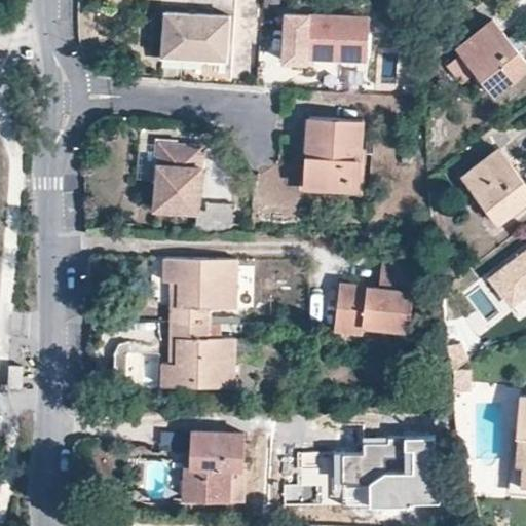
[(232,65),(235,17),(167,14),(165,61),(232,65)]
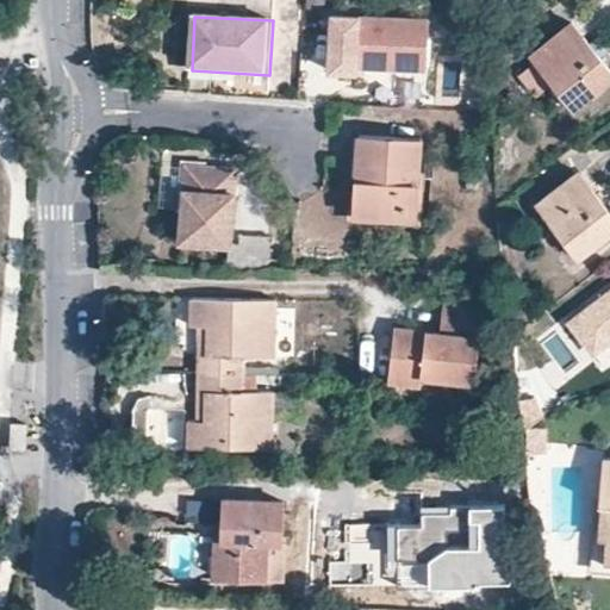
[(423,69),(425,22),(358,19),(356,27),(337,26),(336,72),(355,73),(355,67),(423,69)]
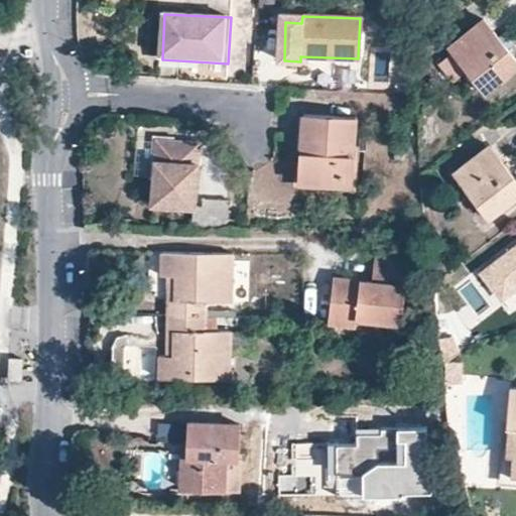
[(515,61),(486,23),(453,49),(458,56),(472,74),(487,94),(515,71),(515,61)]
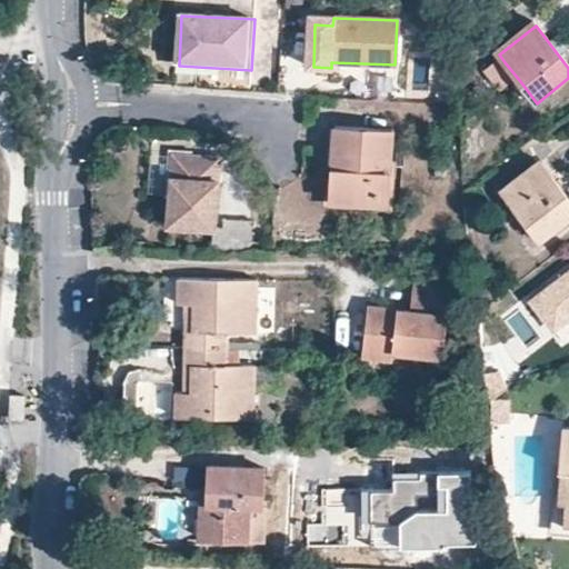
[(520,81),(505,62),(487,76),(501,96),(520,81)]
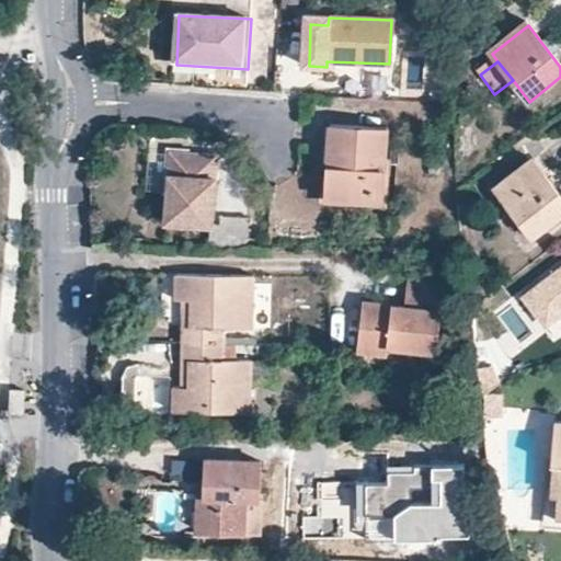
[(333,130),(332,148),(328,148),(323,148),(322,167),(331,168),(329,201),(385,204),(390,133),(333,129),(333,130)]
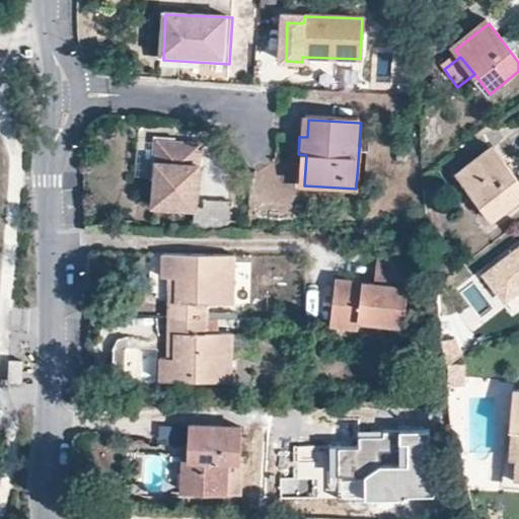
[(162,142),(159,170),(156,207),(197,210),(203,147),(162,142)]
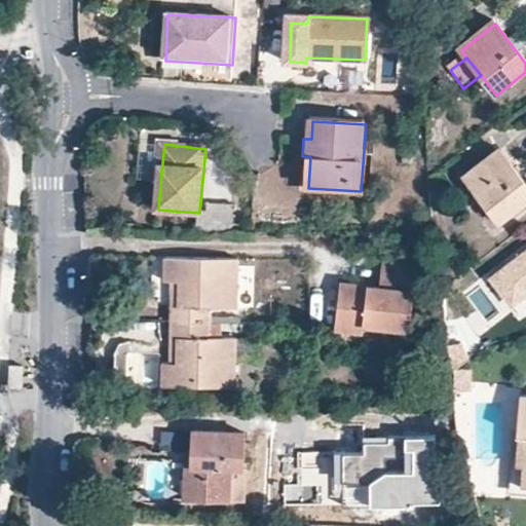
[(525,185),(502,155),(468,182),(504,227),(525,210),(525,185)]
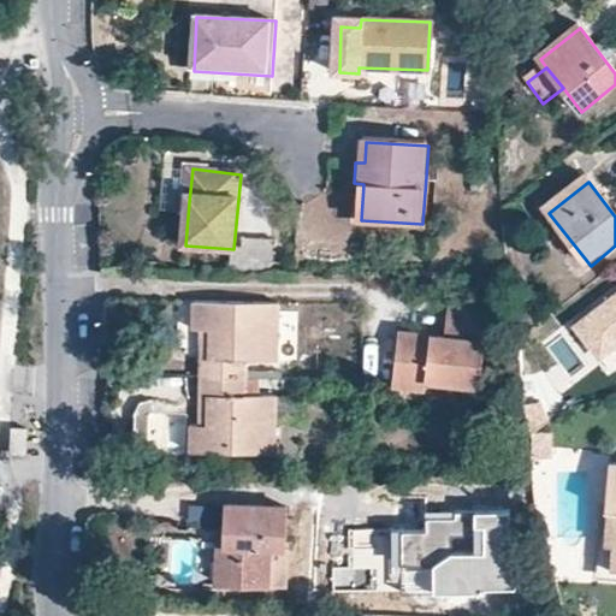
[(236,253),(235,267),(274,267),(276,244),(249,242),(248,252),(236,253)]
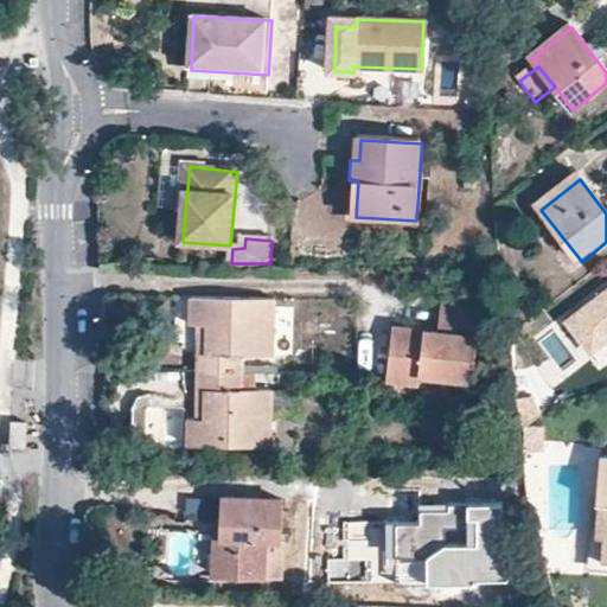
[(485,295),(443,291),(439,330),(394,325),(387,377),(420,381),(421,374),(474,378),(485,295)]
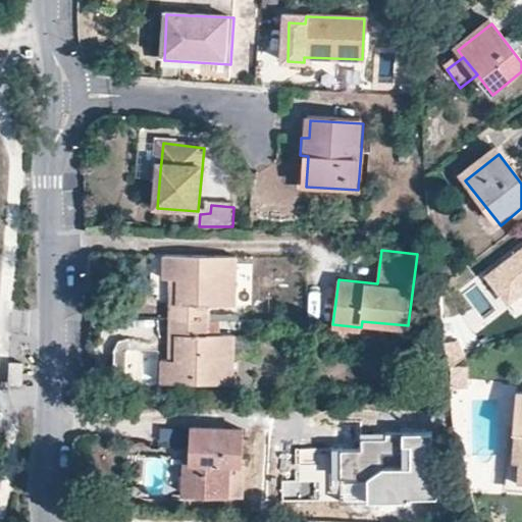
[(235,303),(235,254),(166,253),(164,252),(164,275),(177,275),(177,302),(170,302),(170,315),(208,316),(208,303),(235,303)]
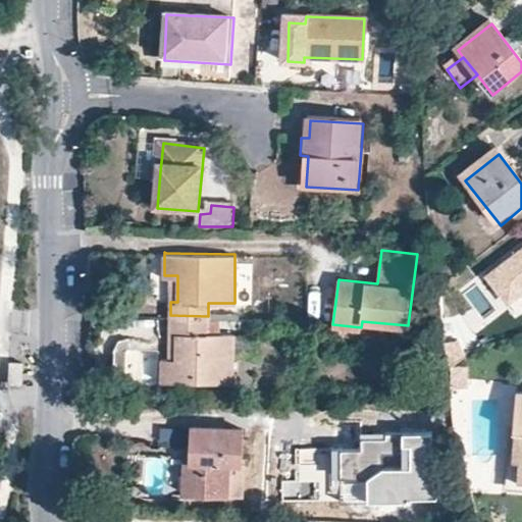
[(521,253),(521,254),(488,277),(517,318),(521,314),(521,253)]
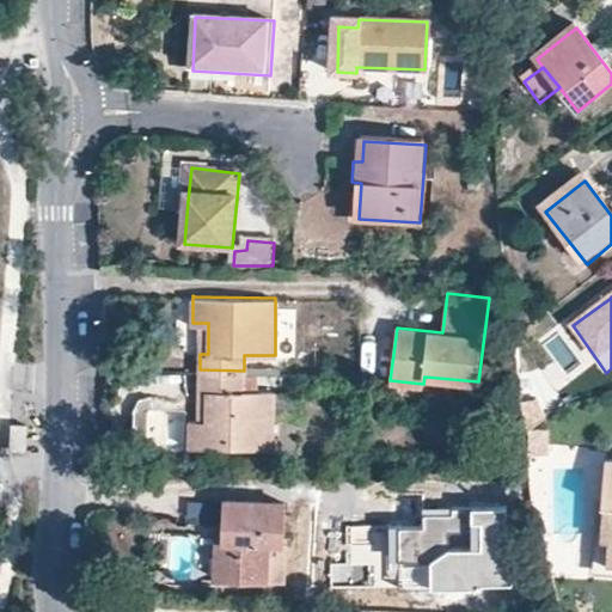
[(200,390),(207,390),(207,417),(191,418),(191,445),(273,447),(274,389),(244,387),(244,371),(200,369),(200,390)]
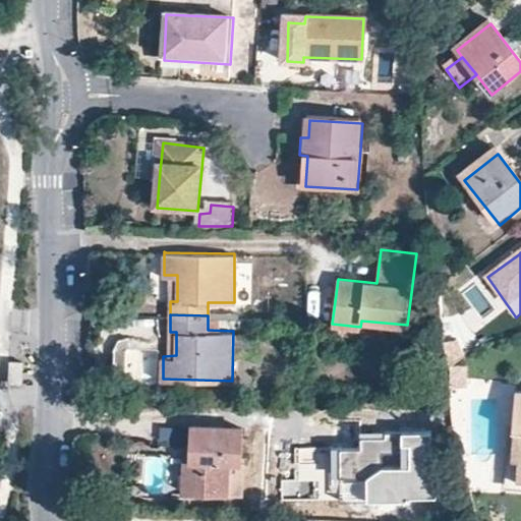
[(455,330),(442,331),(446,369),(459,361),(455,330)]
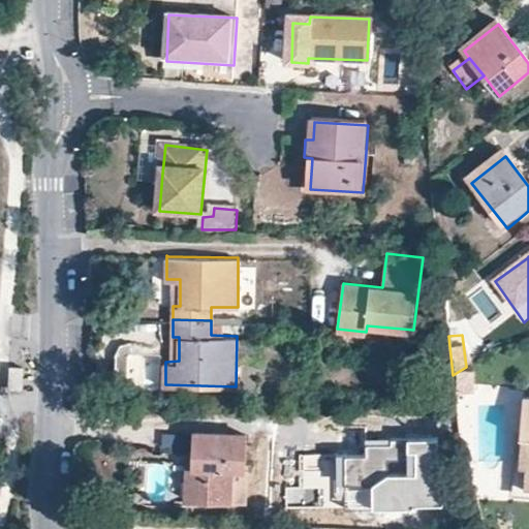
[(469,374),(453,375),(455,396),(471,395),(469,374)]
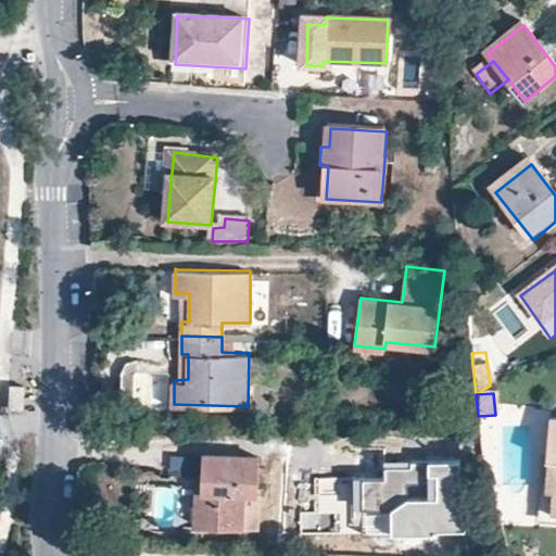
[(22,395),(9,394),(9,413),(22,413),(22,395)]
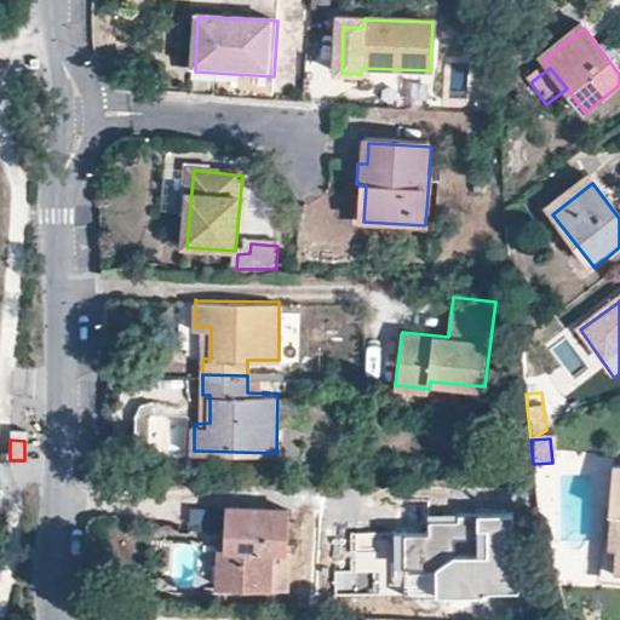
[(619,464),(614,464),(604,567),(619,568),(619,464)]
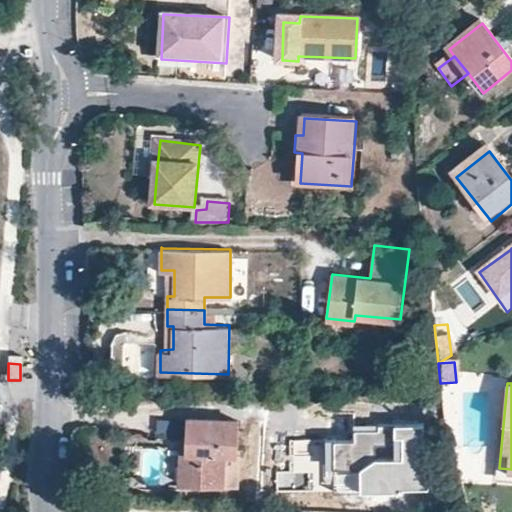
[(182,457),(180,484),(238,487),(239,457),(236,457),(238,424),(188,421),(186,457),(182,457)]
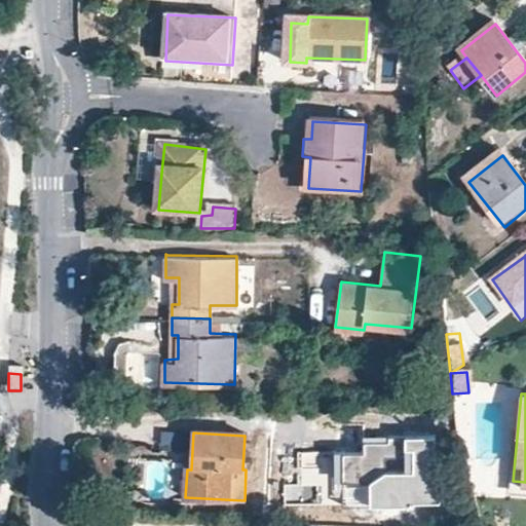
[(441,508),(436,437),(402,438),(405,476),(385,476),(370,487),(371,511),(441,508)]
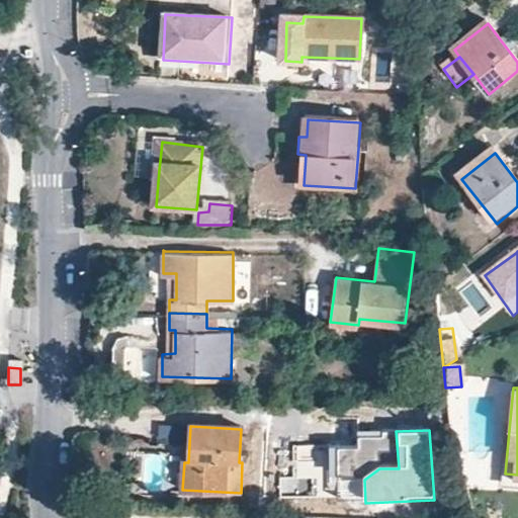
[(399,468),(396,431),(380,431),(382,439),(357,438),(357,448),(337,449),(338,501),(365,503),(364,480),(379,468),(399,468)]
